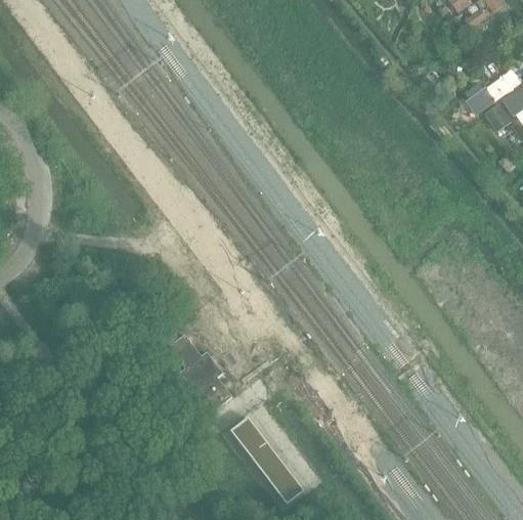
[(448,0),(458,12),(471,2),(470,0),(448,0)]
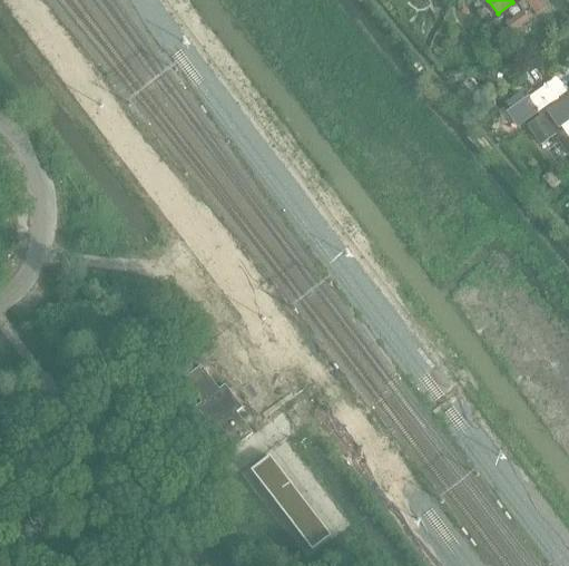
[(526,0),(535,13),(548,5),(546,0),(526,0)]
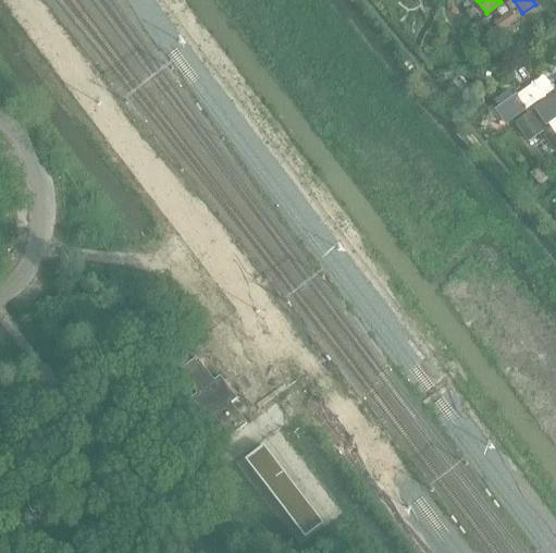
[(508,8),(504,1),(496,8),(502,15),(494,21),(499,27),(515,16),(508,8)]
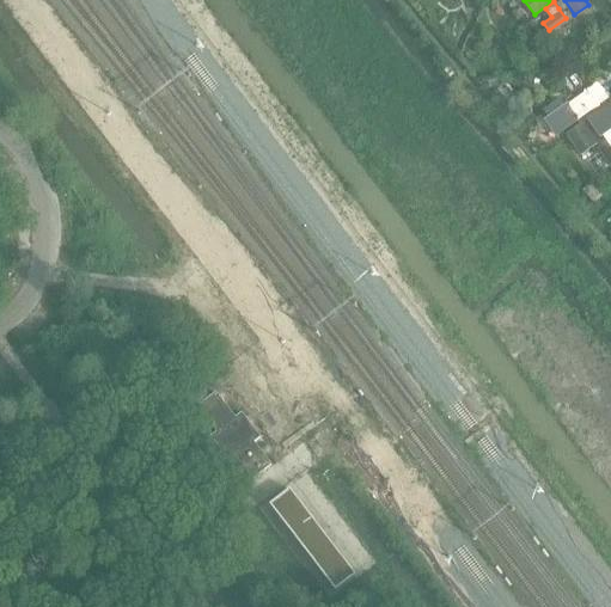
[(579,117),(608,96),(597,81),(568,102),(579,117)]
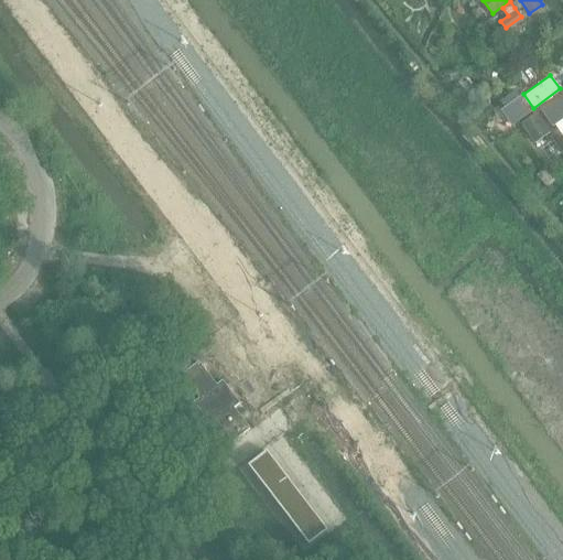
[(504,106),(499,109),(510,125),(532,108),(521,93),(518,96),(504,106)]
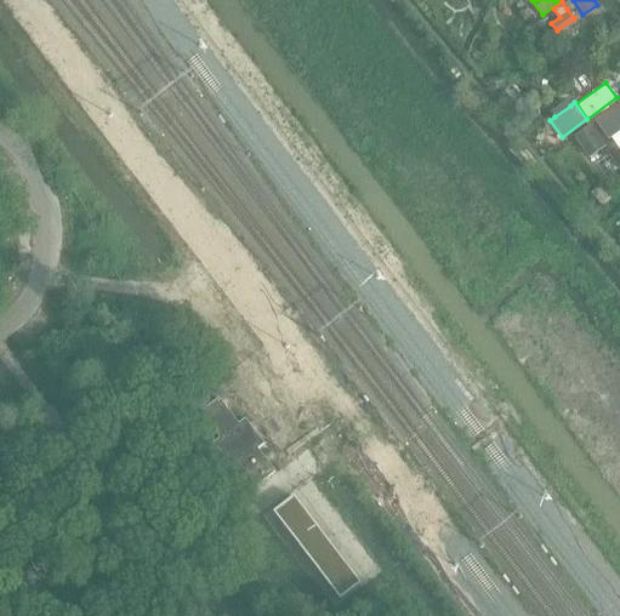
[(619,103),(596,120),(608,136),(619,127),(619,103)]
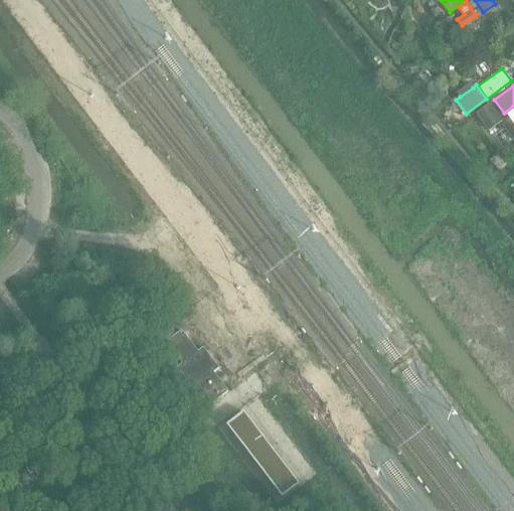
[(490,101),(475,111),(487,129),(502,119),(490,101)]
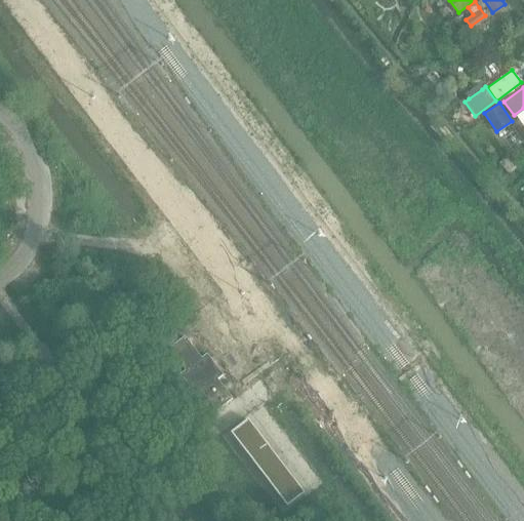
[(185,334),(168,347),(186,369),(179,373),(196,394),(201,390),(216,409),(232,397),(217,377),(223,373),(206,352),(201,357),(185,334)]
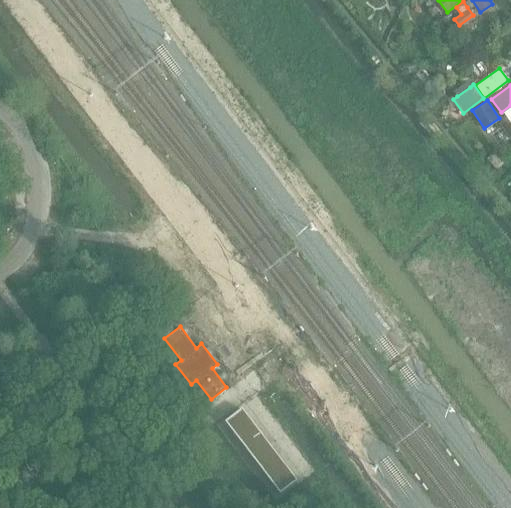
[(297,479),(241,407),(224,420),(280,493),(297,479)]
